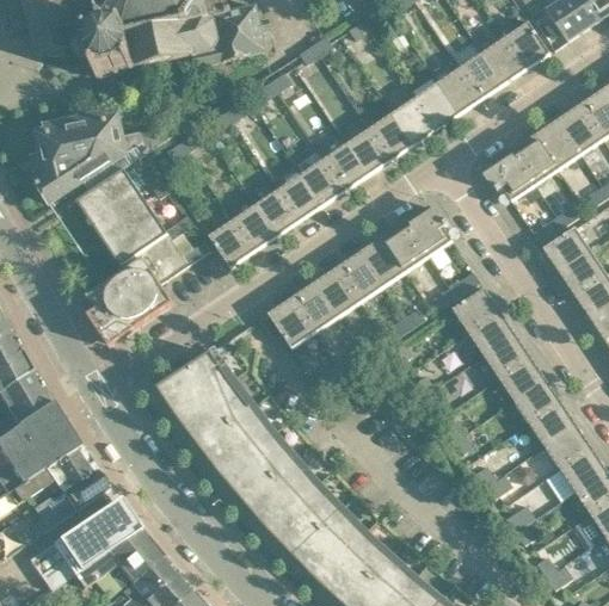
[(258,20),(254,4),(225,11),(222,0),(5,0),(11,22),(4,23),(5,26),(28,22),(35,54),(73,45),(74,54),(80,57),(90,55),(94,76),(103,74),(103,75),(125,70),(125,69),(135,67),(135,70),(151,67),(151,65),(173,59),(174,62),(190,59),(189,56),(192,55),(195,66),(265,50),(260,31),(270,29),(268,18),(265,18),(258,20)]
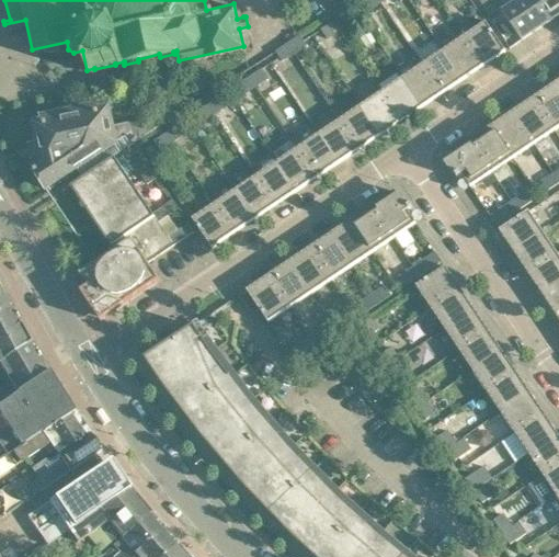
[(511,0),(500,8),(520,37),(548,18),(536,0),(511,0)]
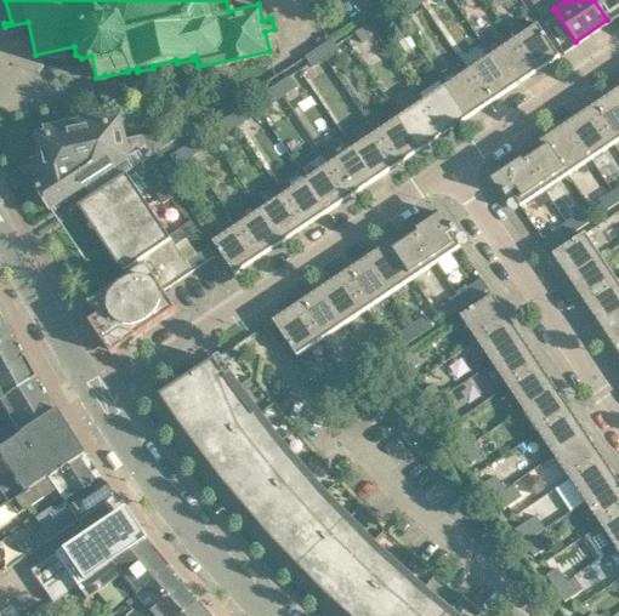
[(594,0),(607,20),(614,15),(618,11),(618,0),(594,0)]
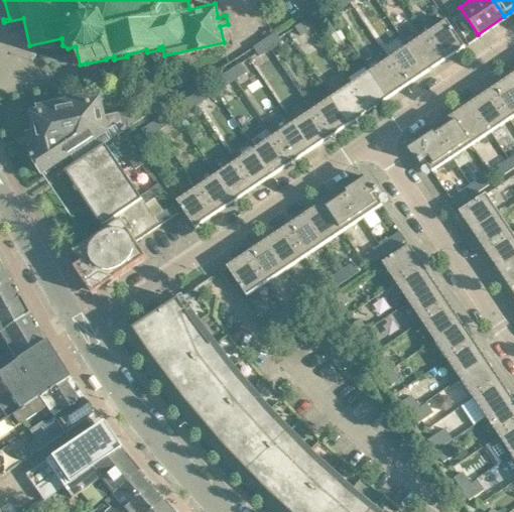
[(315,9),(304,16),(310,24),(322,17),(317,12),(315,9)]
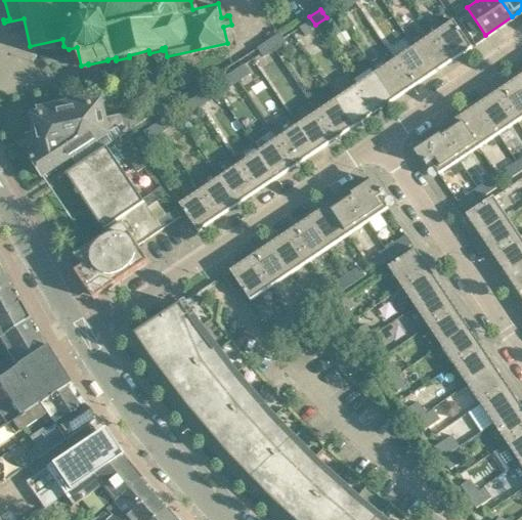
[(303,33),(315,25),(309,16),(298,25),(303,33)]
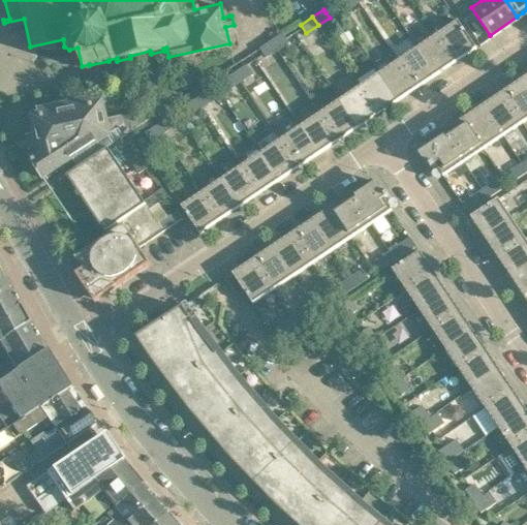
[(474,45),(456,18),(436,31),(455,58),(474,45)]
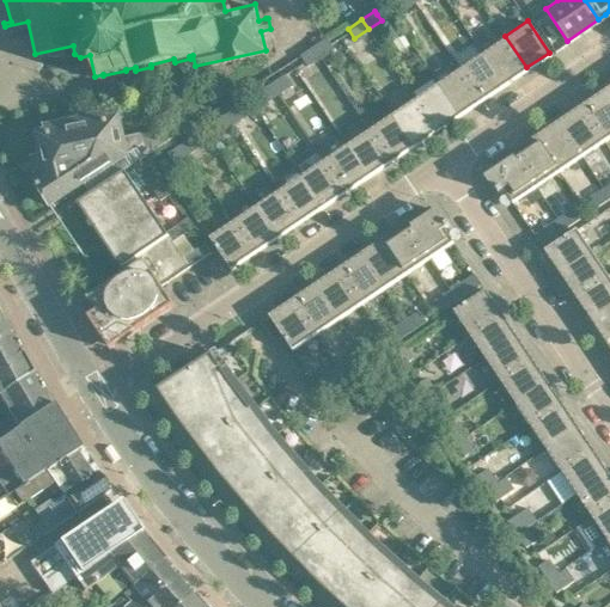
[(325,35),(312,44),(318,54),(331,44),(329,41),(325,35)]
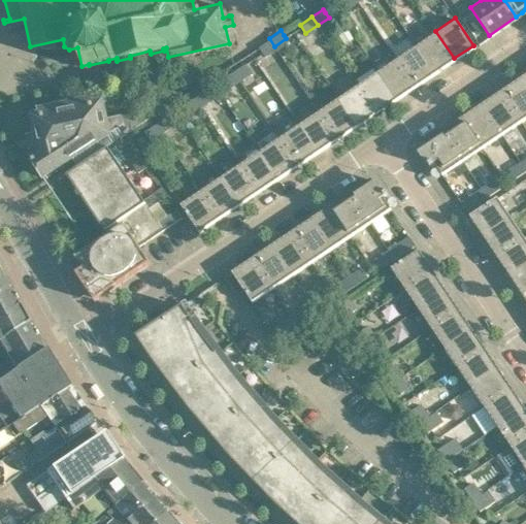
[(434,71),(454,58),(435,31),(416,44),(434,71)]
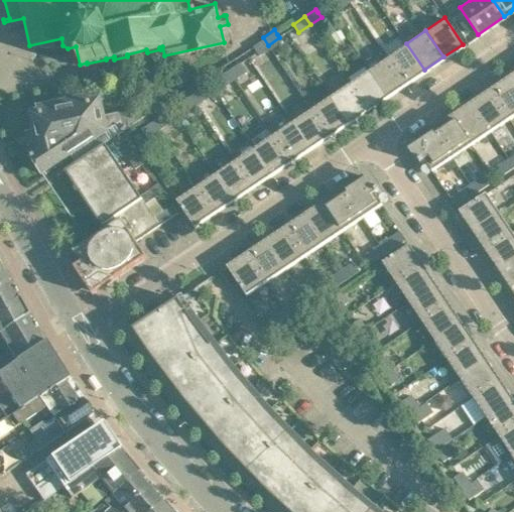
[(257,52),(268,45),(263,37),(252,44),(255,49),(257,52)]
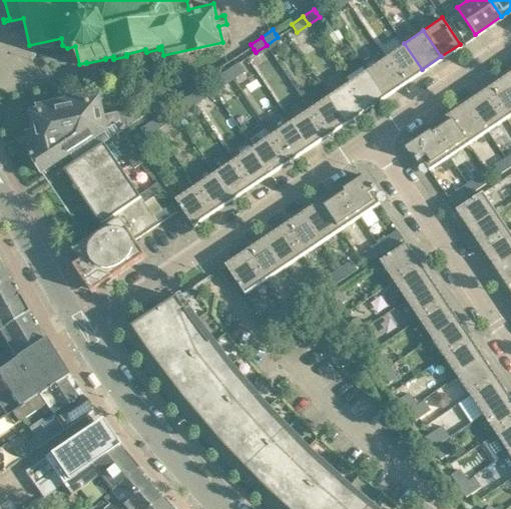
[(422,69),(404,43),(385,56),(403,82),(422,69)]
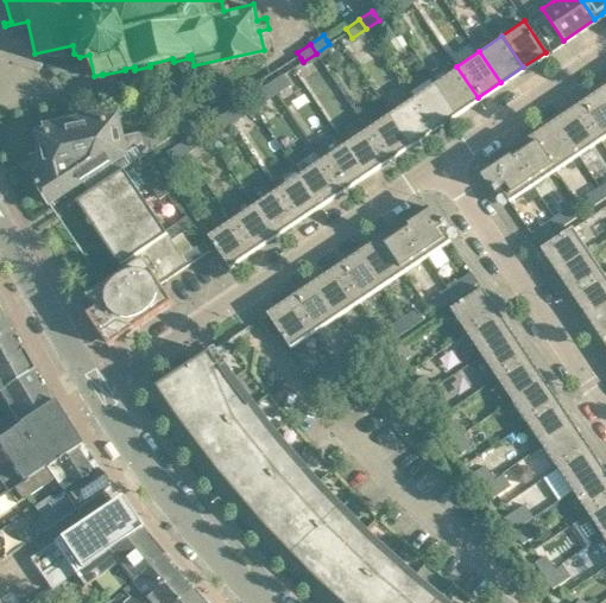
[(455,113),(478,97),(456,67),(434,82),(455,113)]
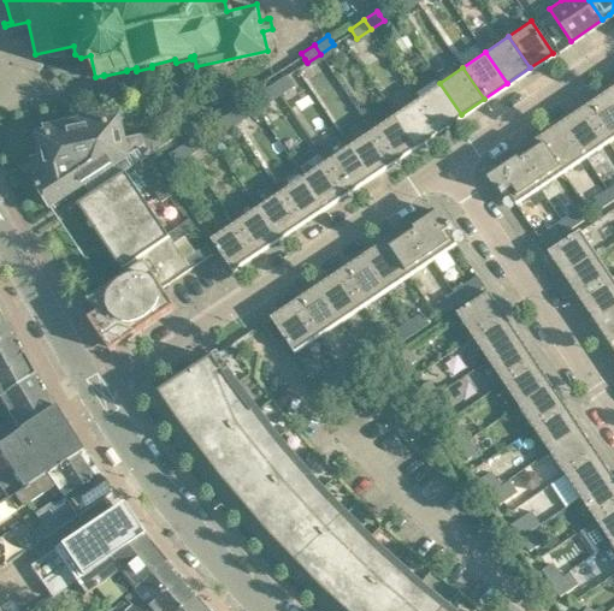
[(285,72),(272,82),(278,92),(293,82),(285,72)]
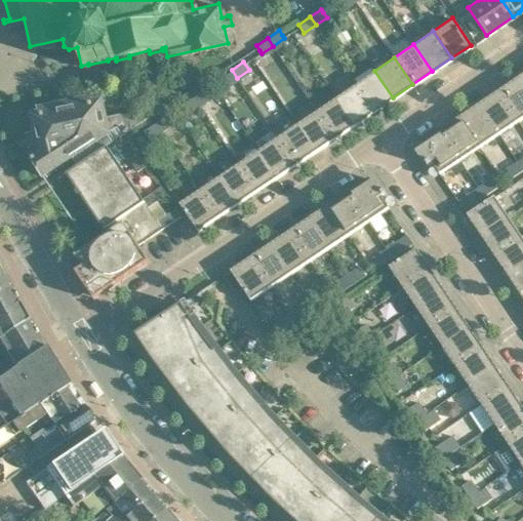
[(237,78),(232,70),(219,78),(222,80),(225,86),(237,78)]
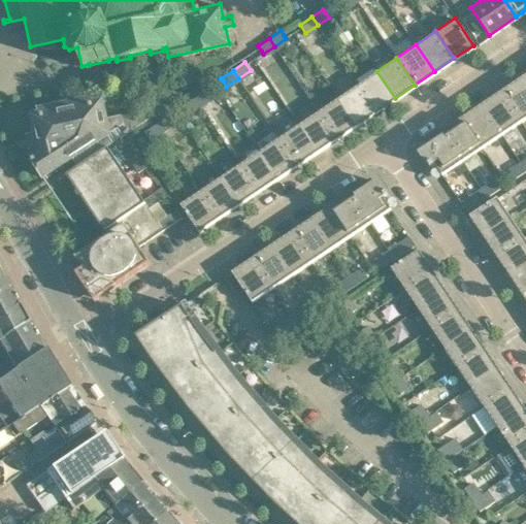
[(395,98),(376,71),(357,84),(375,111),(395,98)]
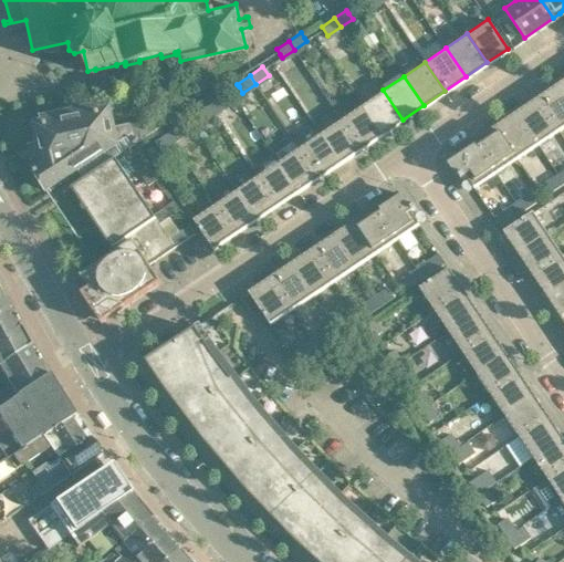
[(563,123),(563,92),(557,82),(535,96),(557,128),(563,123)]
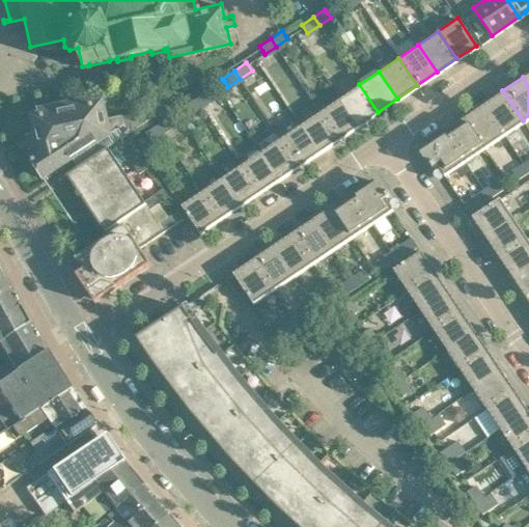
[(358,125),(378,112),(359,84),(339,98),(358,125)]
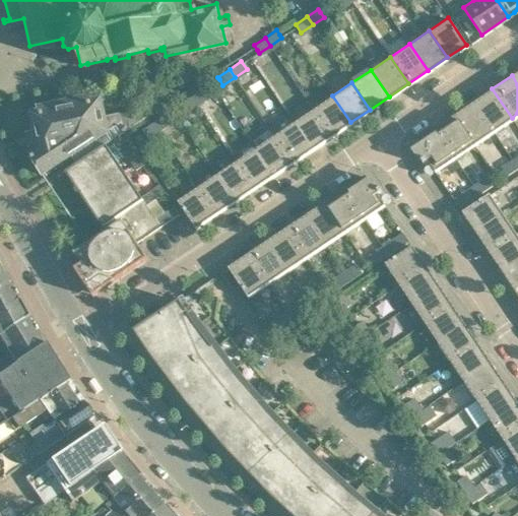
[(202,87),(191,94),(196,103),(207,95),(204,89),(202,87)]
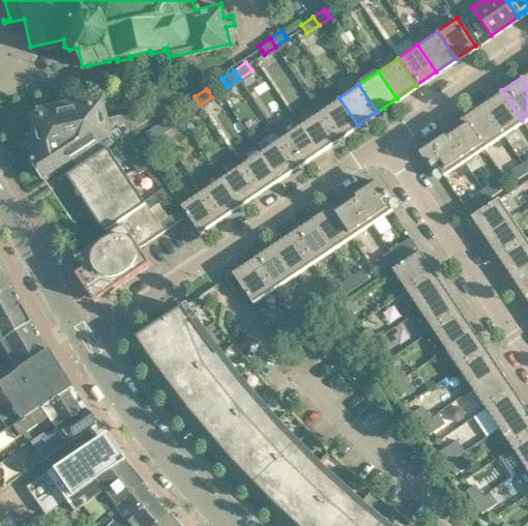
[(522,120),(501,90),(481,104),(502,133),(522,120)]
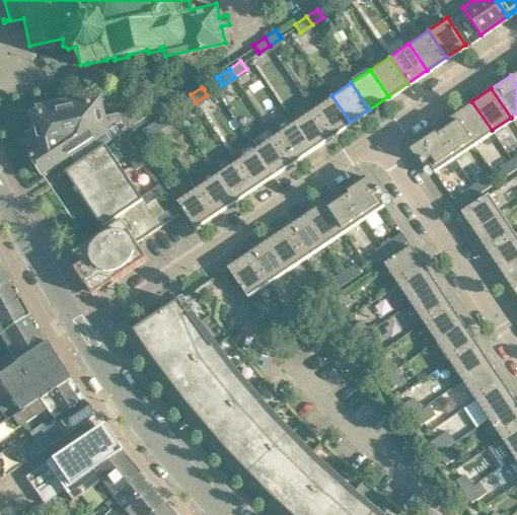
[(196,102),(191,94),(178,102),(180,105),(183,111),(196,102)]
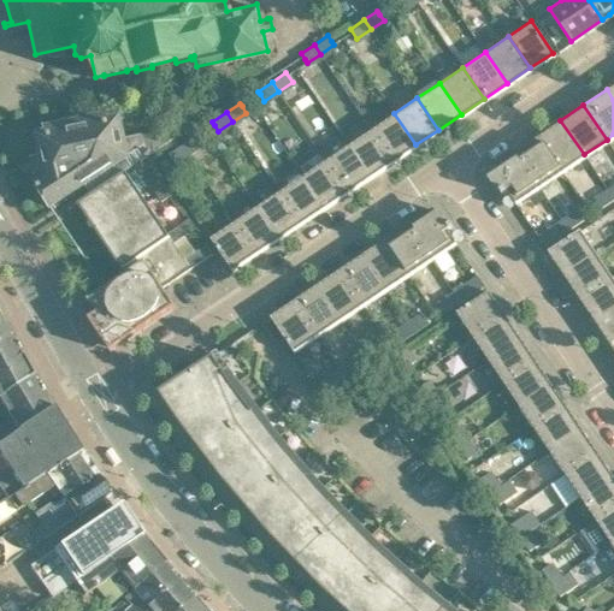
[(105,113),(43,126),(45,131),(36,132),(41,154),(33,156),(37,183),(35,184),(48,203),(80,183),(92,175),(96,183),(146,152),(176,131),(175,126),(119,136),(119,134),(122,132),(120,122),(117,122),(116,116),(106,118),(105,113)]
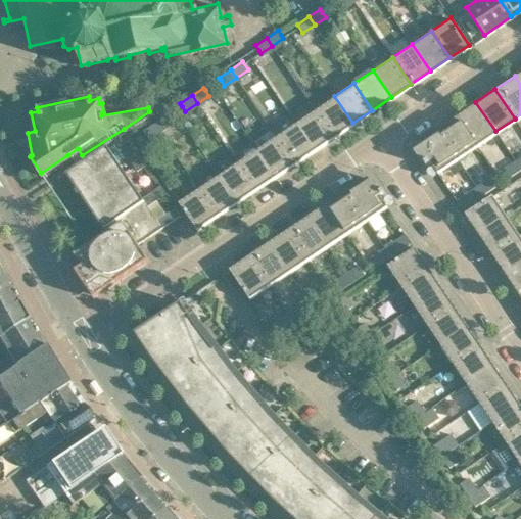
[(352,123),(334,96),(315,109),(332,136),(352,123)]
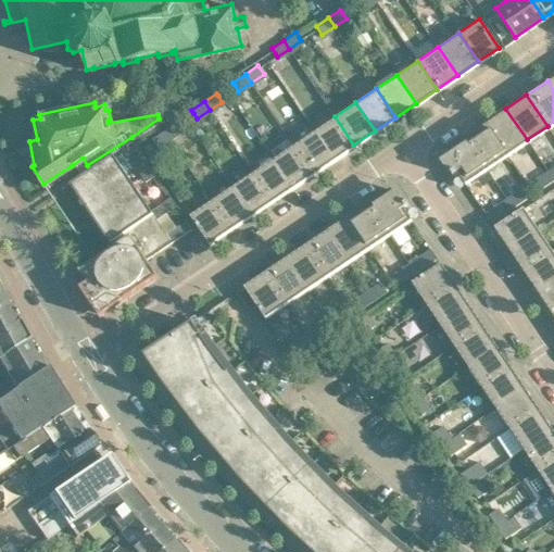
[(527,139),(505,109),(485,123),(505,153),(527,139)]
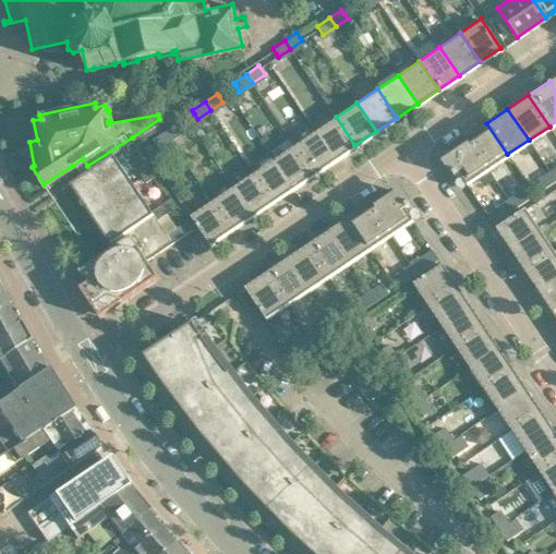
[(334,159),(354,145),(336,117),(315,131),(334,159)]
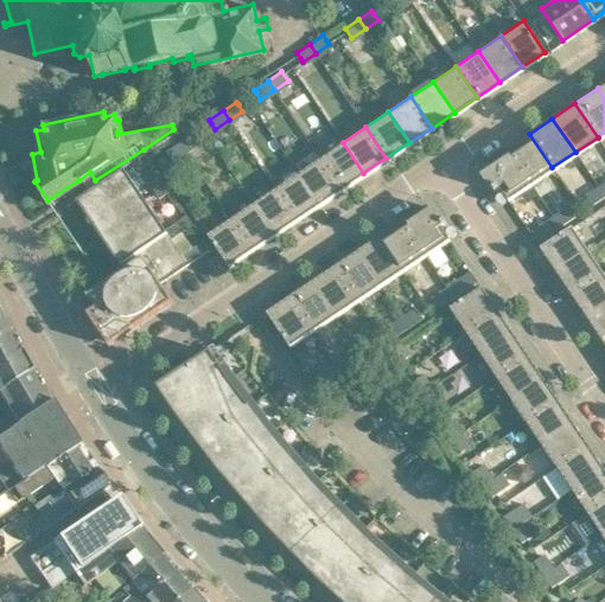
[(191,132),(178,141),(184,151),(197,142),(193,135),(191,132)]
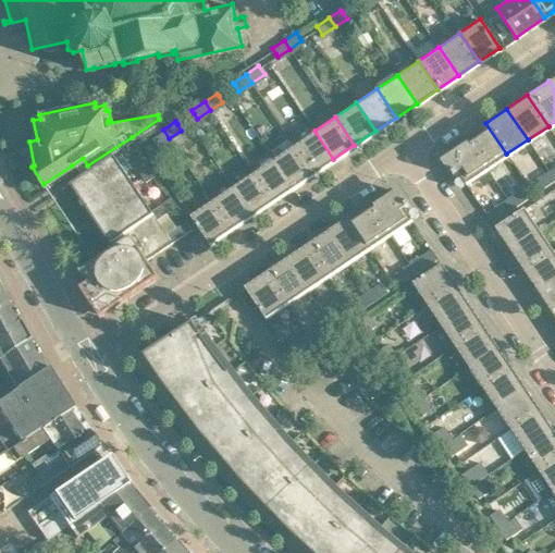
[(506,154),(485,123),(465,136),(485,168),(506,154)]
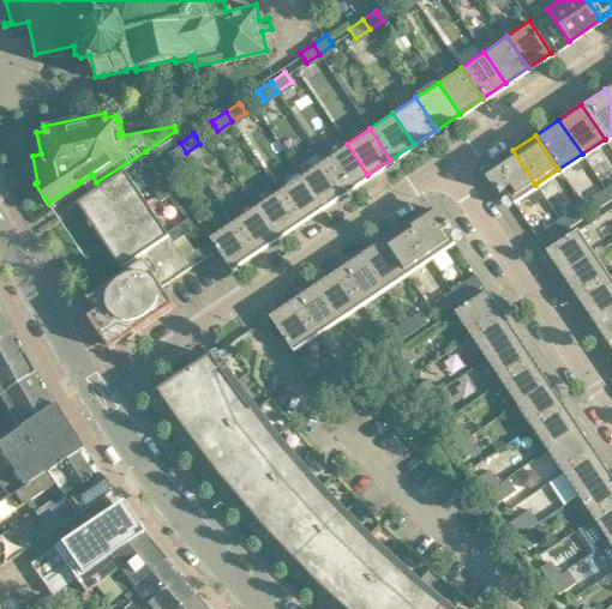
[(186,152),(180,143),(166,152),(168,155),(173,162),(186,152)]
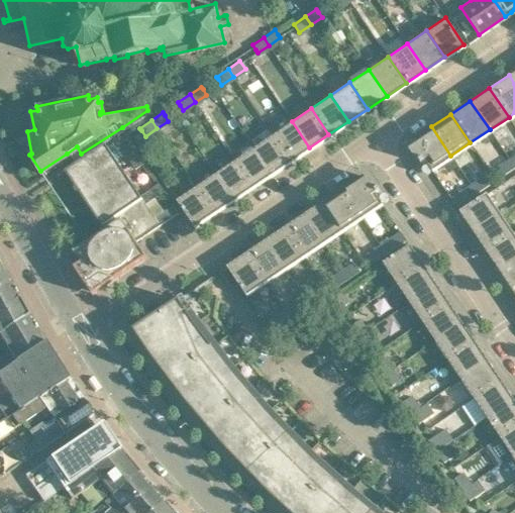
[(309,147),(292,121),(273,134),(290,161),(309,147)]
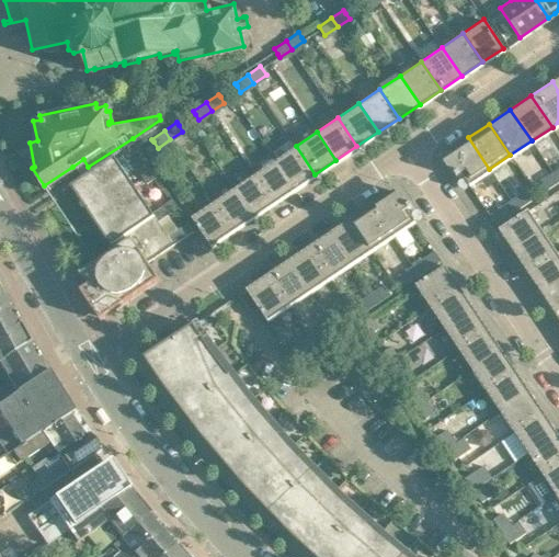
[(489,169),(468,137),(447,151),(451,157),(446,160),(455,174),(460,171),(468,183),(489,169)]
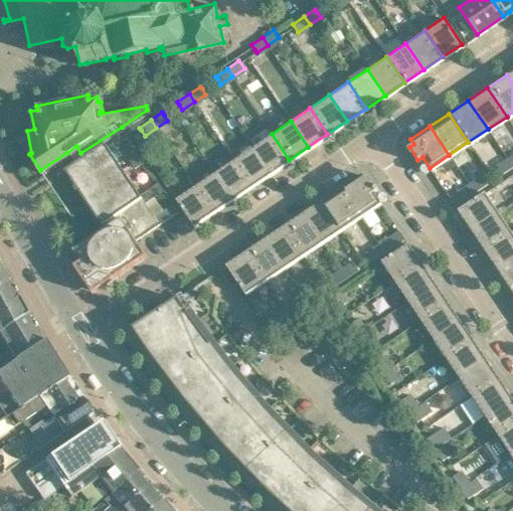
[(270,173),(289,160),(272,134),(252,147),(270,173)]
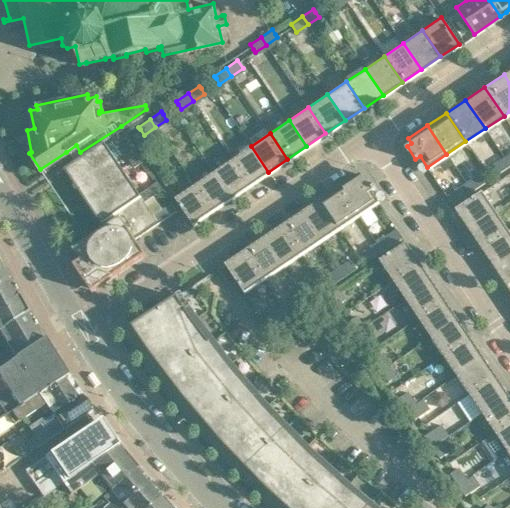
[(101,142),(71,160),(62,167),(64,169),(72,181),(110,156),(101,142)]
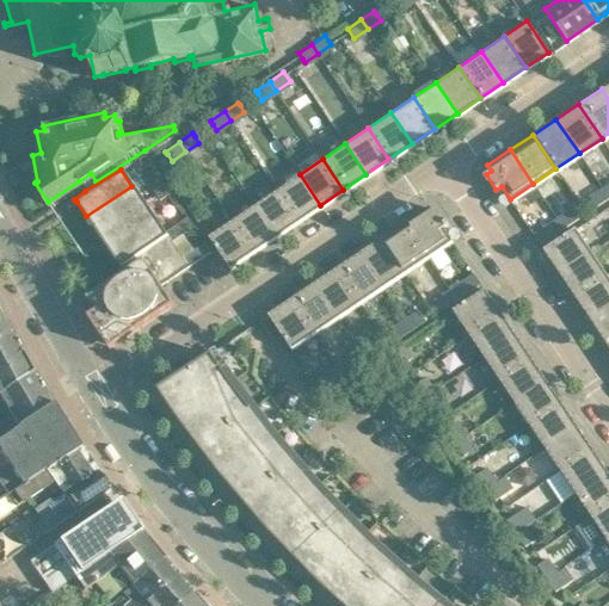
[(320,205),(300,174),(277,189),(297,220),(320,205)]
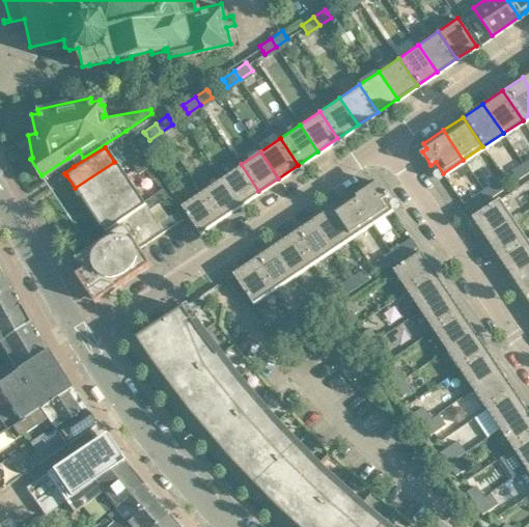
[(137,172),(148,165),(142,157),(132,164),(137,172)]
